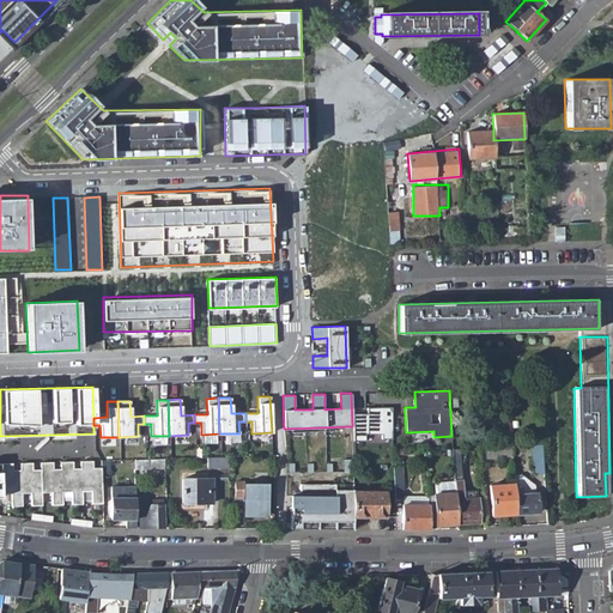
[(539,435),(532,435),(533,444),(532,444),(534,474),(542,473),(539,435)]
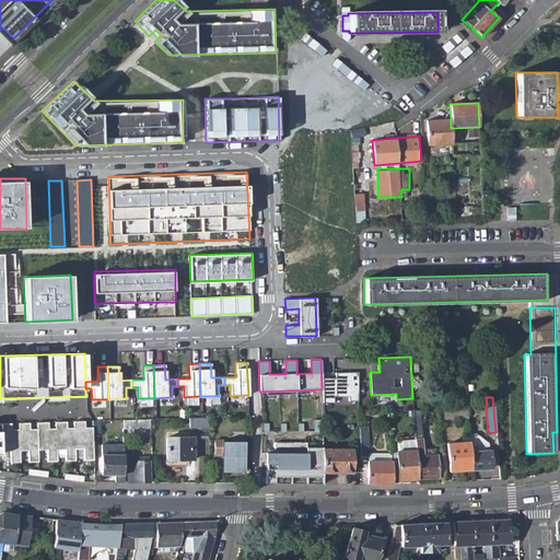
[(467,403),(444,405),(444,418),(468,417),(467,403)]
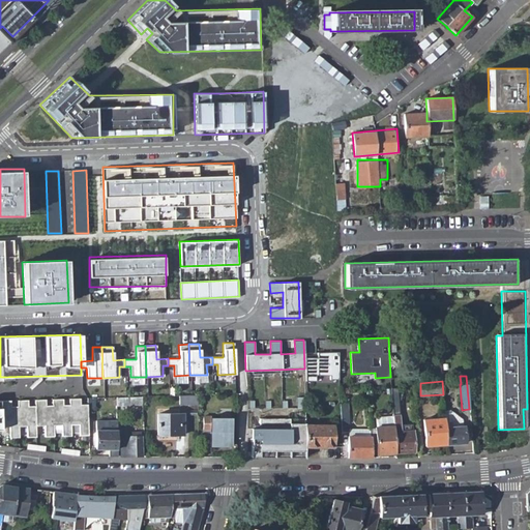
[(399,387),(391,387),(393,417),(393,427),(401,427),(399,387)]
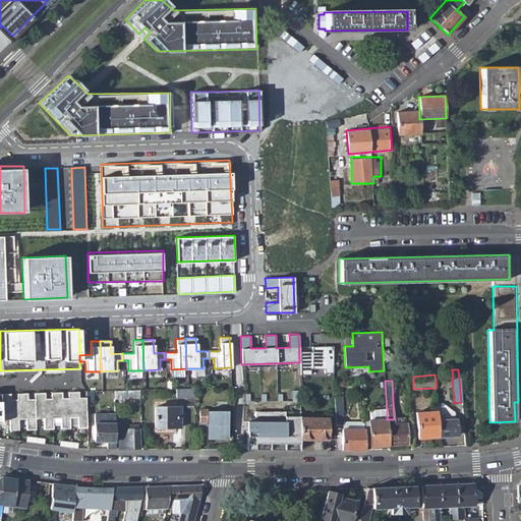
[(180,389),(175,389),(176,397),(185,396),(185,388),(180,389)]
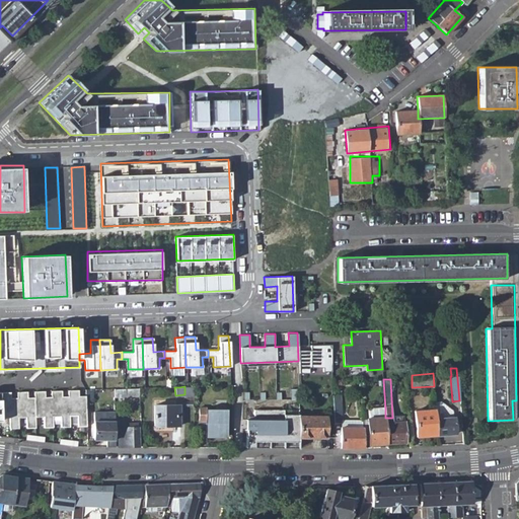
[(129,388),(114,389),(114,397),(138,396),(138,388),(129,388)]
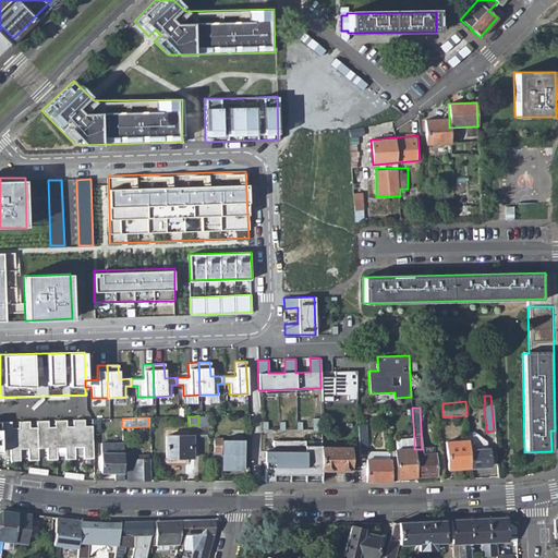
[(92,431),(92,425),(84,426),(84,420),(72,420),(73,426),(65,426),(65,420),(55,420),(55,426),(48,426),(48,421),(36,421),(36,427),(28,427),(28,421),(17,421),(17,427),(10,427),(10,421),(0,421),(0,451),(0,448),(9,448),(9,460),(19,460),(19,448),(27,448),(27,459),(37,459),(37,447),(46,447),(46,459),(56,459),(56,447),(63,447),(64,458),(73,458),(73,447),(82,446),(82,458),(93,458),(92,431)]
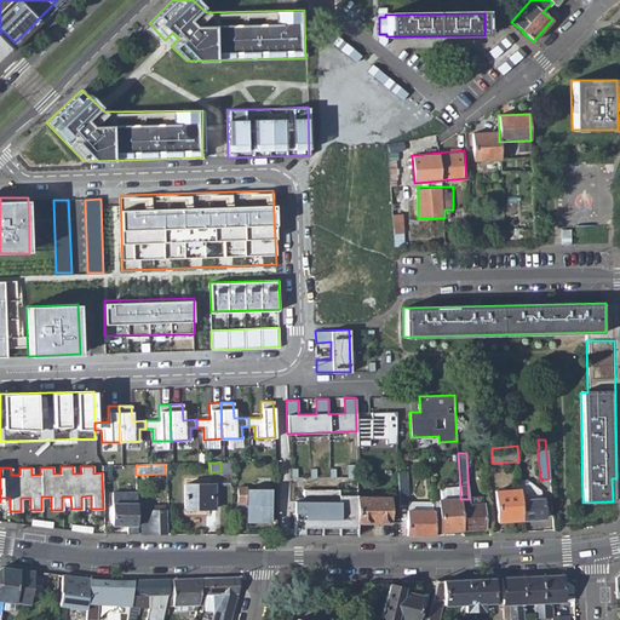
[(407,472),(397,472),(399,505),(408,505),(407,472)]
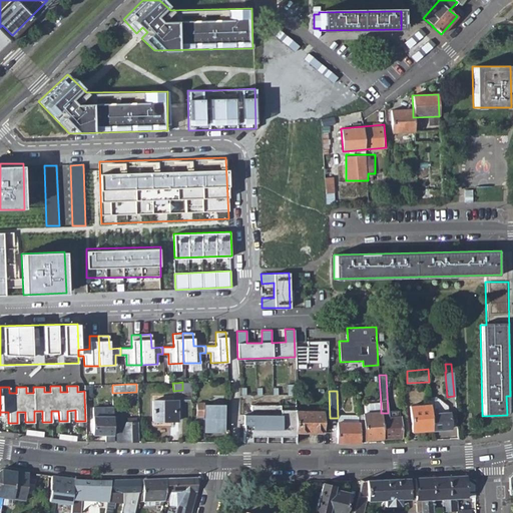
[(437,397),(430,397),(431,414),(447,412),(446,406),(437,397)]
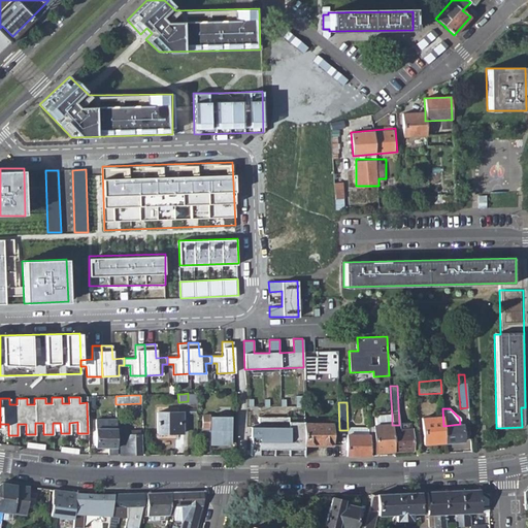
[(157,432),(183,432),(182,413),(156,413),(157,432)]
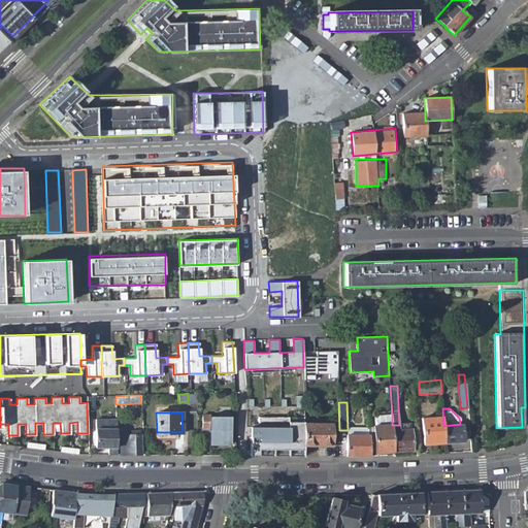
[(210,444),(230,444),(229,416),(210,417),(210,428),(210,444)]
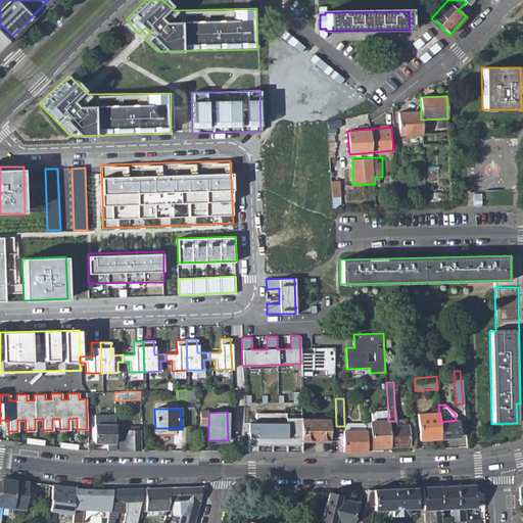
[(385,412),(371,413),(372,422),(386,421),(385,412)]
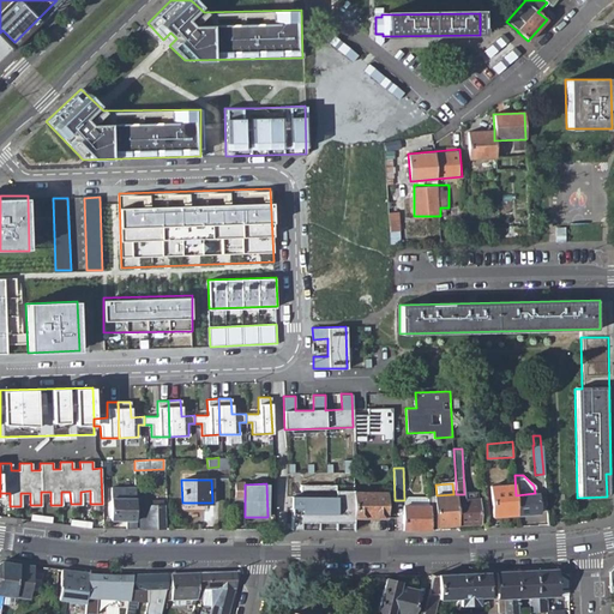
[(437,525),(458,524),(457,500),(456,494),(456,483),(452,483),(453,494),(437,495),(435,495),(437,525)]
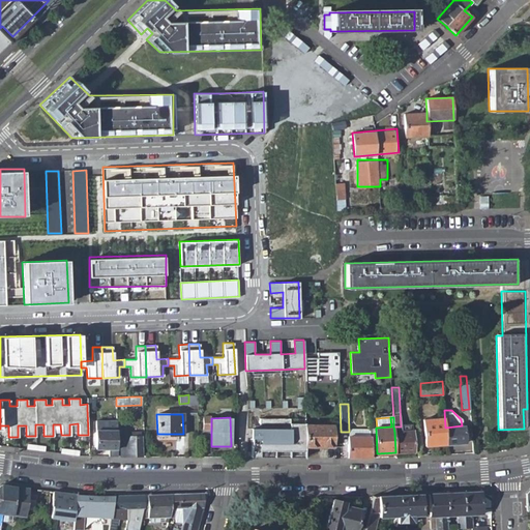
[(425,445),(446,443),(445,428),(444,417),(424,419),(425,445)]
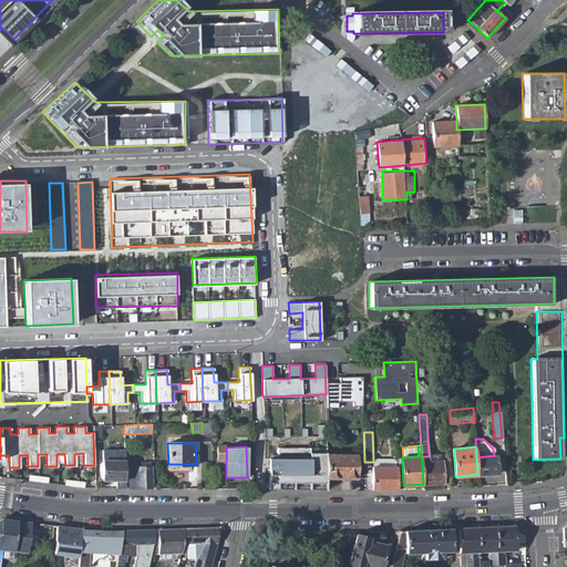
[(326,478),(326,454),(326,453),(309,452),(309,447),(278,447),(277,459),(277,468),(268,468),(268,488),(326,490),(326,478)]
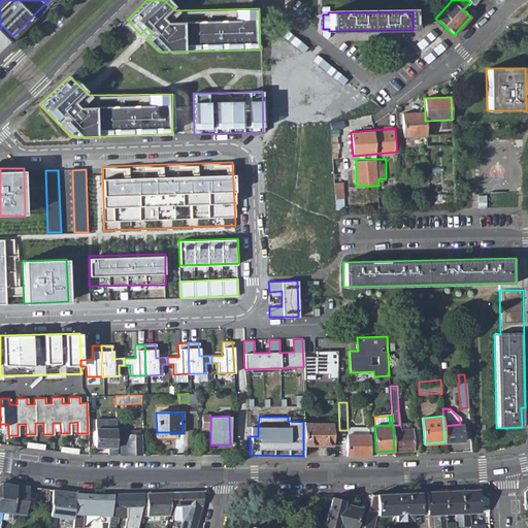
[(117,419),(95,420),(95,447),(107,447),(108,454),(117,454),(117,419)]
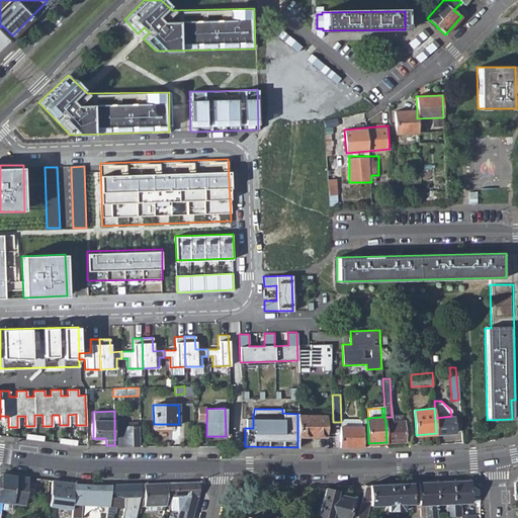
[(297,437),(325,437),(325,415),(297,415),(297,437)]
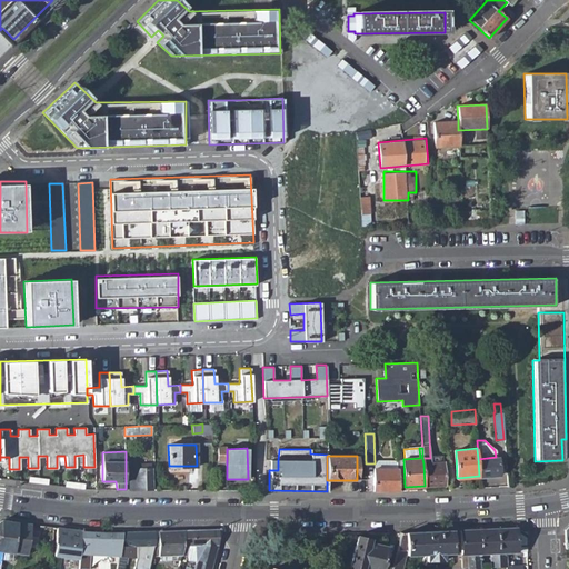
[(478,459),(479,476),(498,475),(497,457),(496,457),(478,459)]
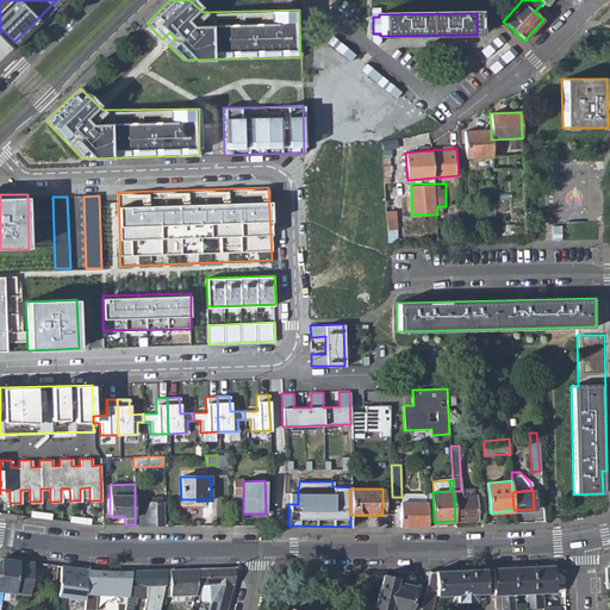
[(288,493),(288,504),(298,504),(298,493),(288,493)]
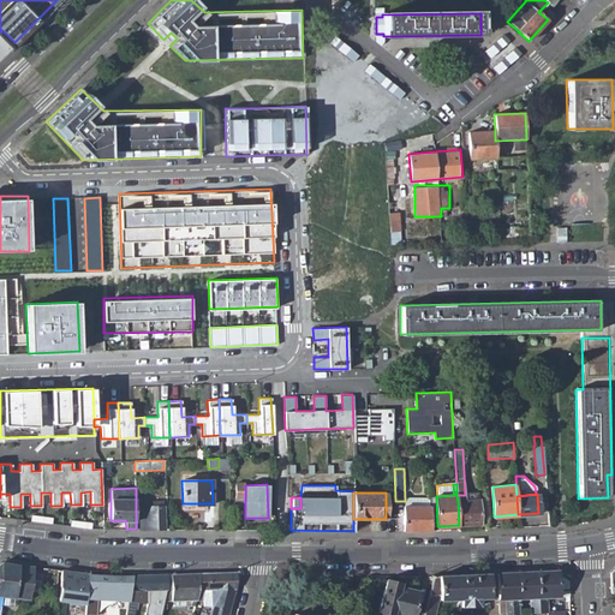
[(459,525),(481,525),(481,499),(458,501),(459,525)]
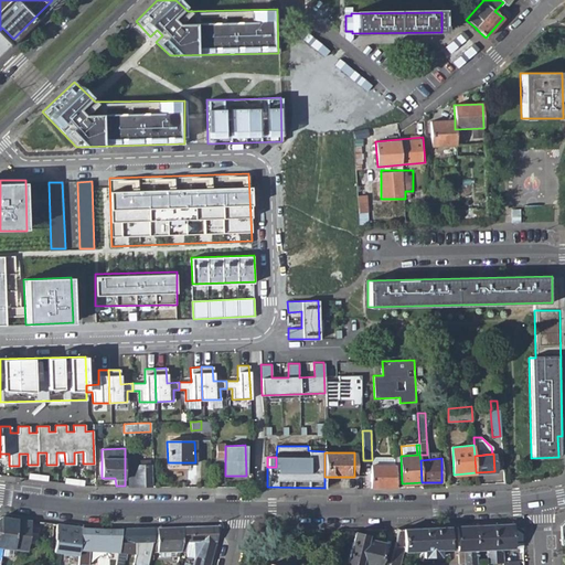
[(128,486),(150,486),(150,465),(148,465),(148,461),(127,462),(128,486)]
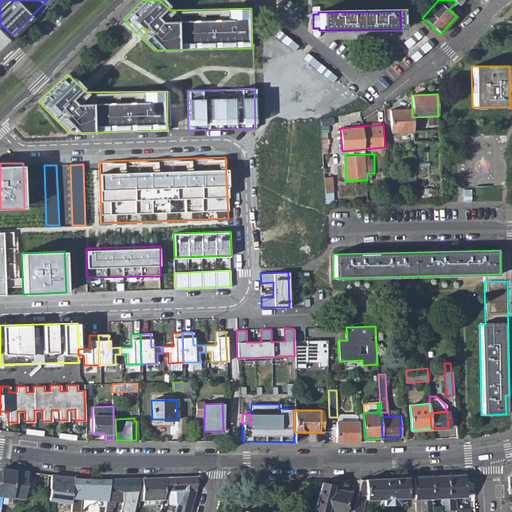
[(336,442),(358,442),(357,422),(336,422),(336,442)]
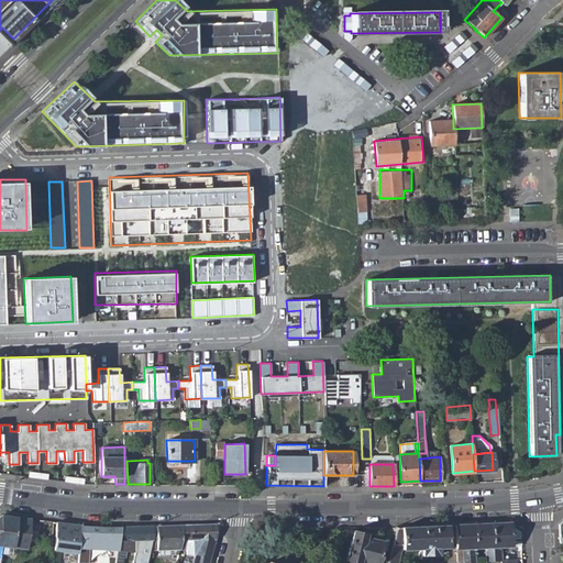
[(6,515),(2,544),(28,548),(31,518),(6,515)]
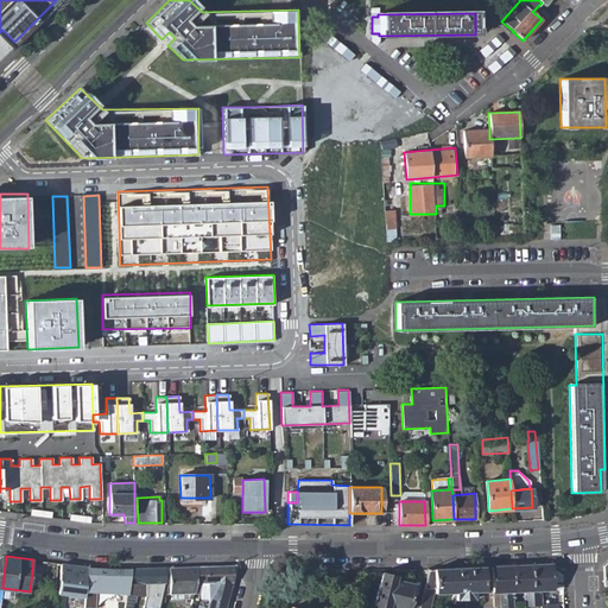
[(87,567),(61,564),(59,594),(86,597),(87,567)]
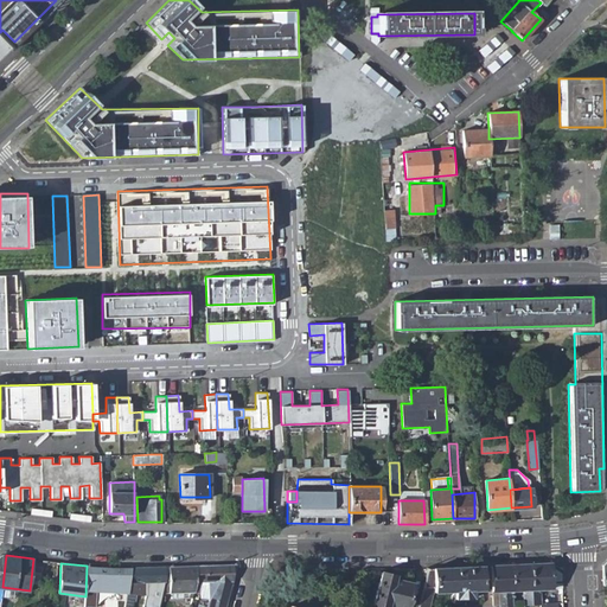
[(549,563),(491,566),(493,606),(512,605),(512,590),(524,590),(525,594),(523,595),(524,605),(540,604),(540,594),(538,594),(538,589),(564,588),(563,573),(549,563)]
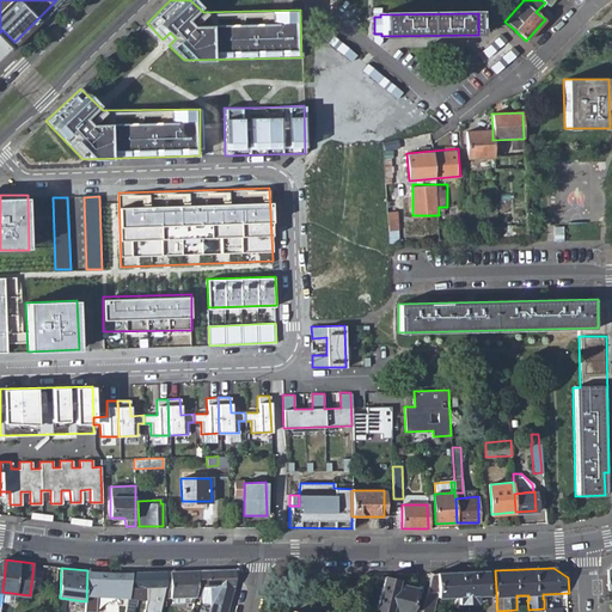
[(236,569),(199,570),(196,595),(202,597),(202,587),(210,587),(210,603),(208,611),(227,611),(230,606),(228,598),(232,598),(234,586),(236,569)]
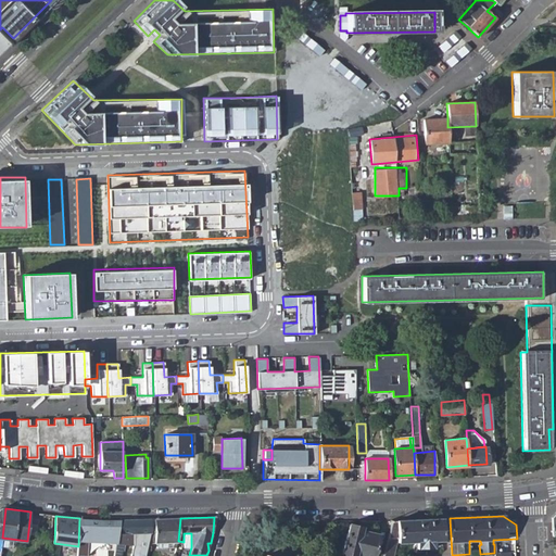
[(121,520),(79,518),(78,546),(78,547),(91,546),(91,535),(110,536),(109,541),(117,542),(121,520)]
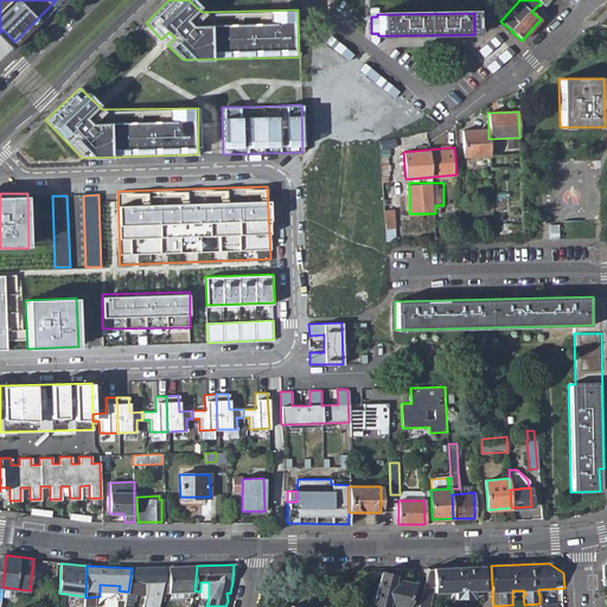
[(197,566),(170,566),(170,592),(190,592),(189,596),(193,596),(195,590),(197,566)]
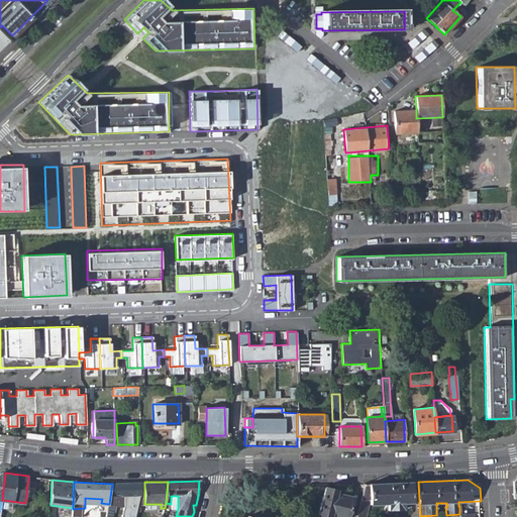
[(140,483),(112,484),(109,504),(109,507),(115,507),(125,508),(125,501),(124,497),(136,496),(140,496),(140,483)]
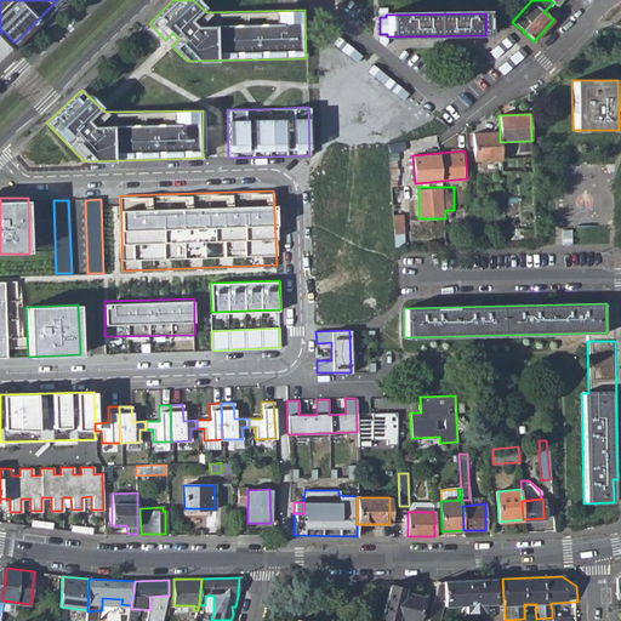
[(439,620),(443,611),(445,608),(494,605),(493,580),(436,582),(426,620),(439,620)]
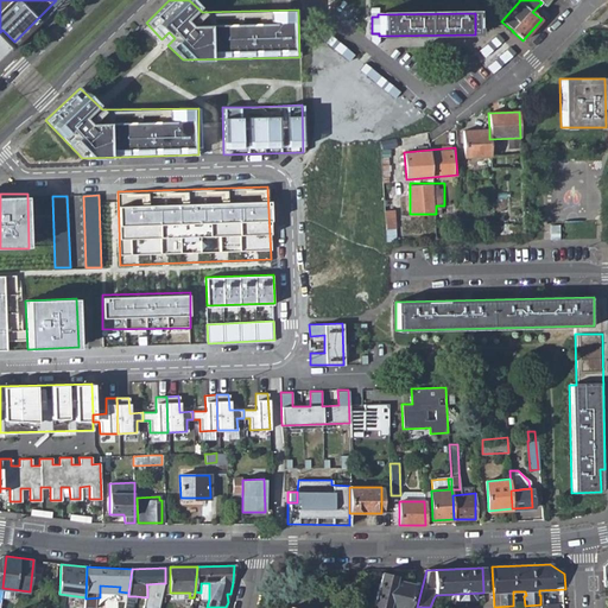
[(392,576),(380,574),(372,606),(378,607),(406,607),(412,586),(391,580),(392,576)]
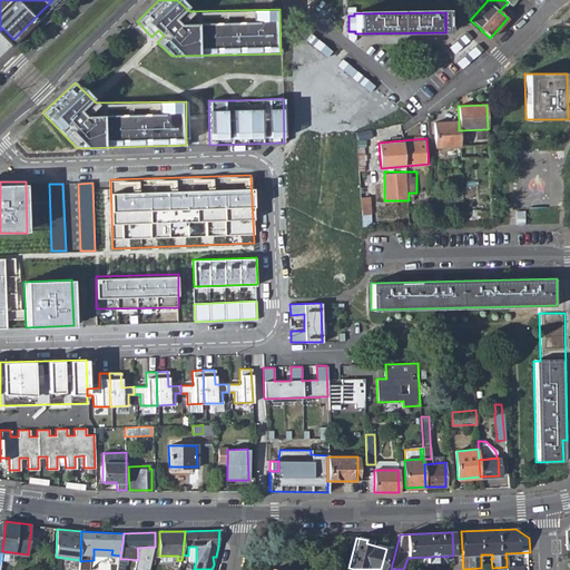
[(111,566),(119,566),(119,564),(120,559),(120,556),(111,554),(109,566),(111,566)]
